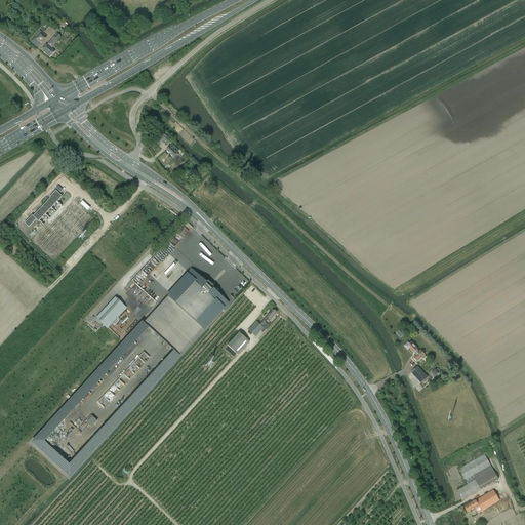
[(40,31),(30,41),(37,47),(46,36),(40,31)]
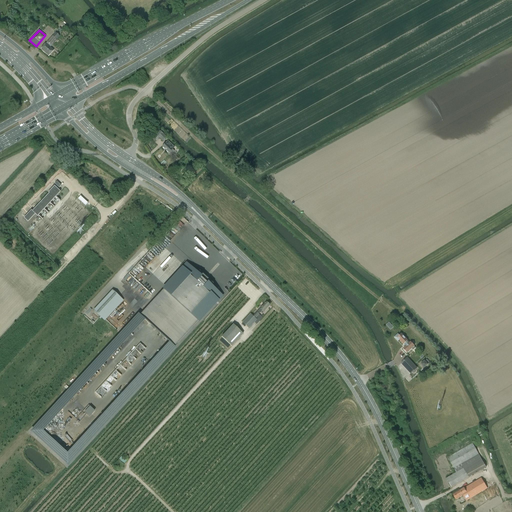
[(55,33),(41,49),(48,56),(53,50),(47,44),(48,43),(51,46),(59,36),(55,33)]
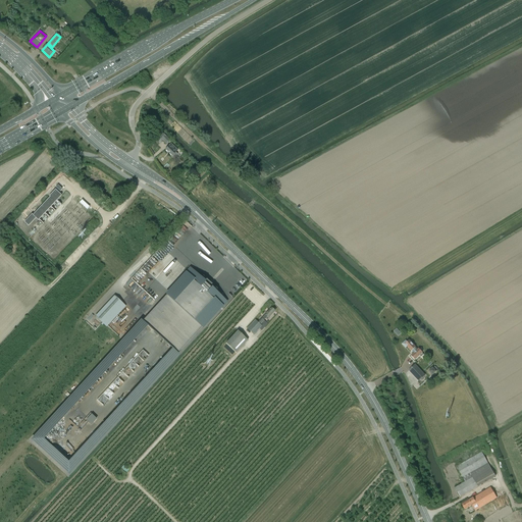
[(162,133),(154,143),(158,146),(159,144),(160,145),(163,142),(166,145),(170,140),(162,133)]
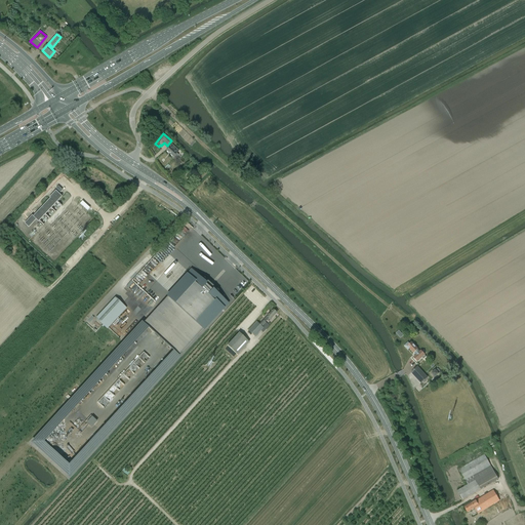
[(169,147),(166,151),(173,157),(175,159),(178,155),(176,153),(178,151),(173,146),(171,148),(169,147)]
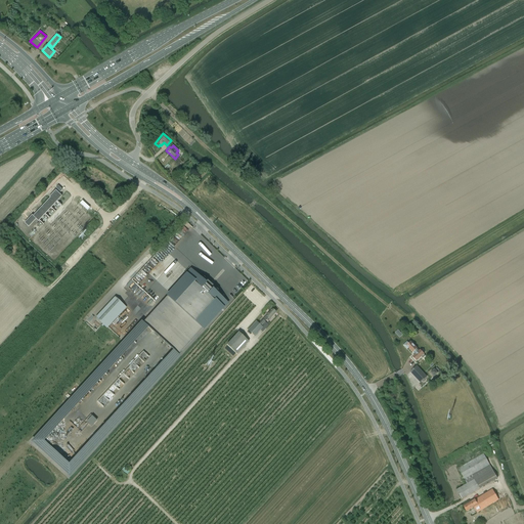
[(50,198),(33,216),(36,219),(38,222),(39,221),(45,214),(51,208),(56,202),(61,197),(60,194),(55,190),(49,197),(50,198)]
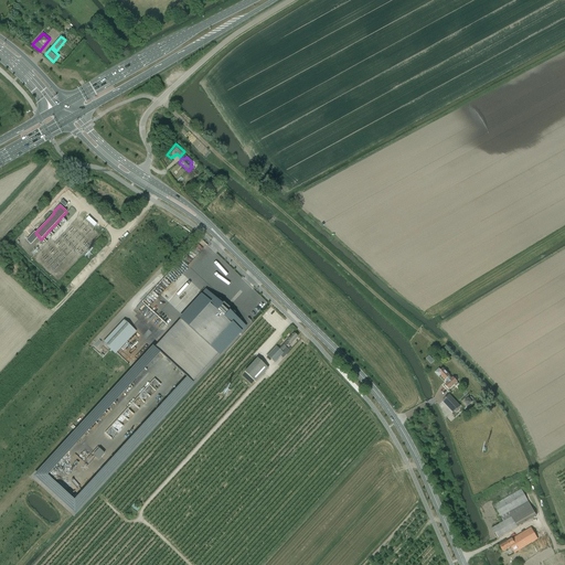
[(35,233),(34,232),(27,241),(31,245),(39,236),(35,233)]
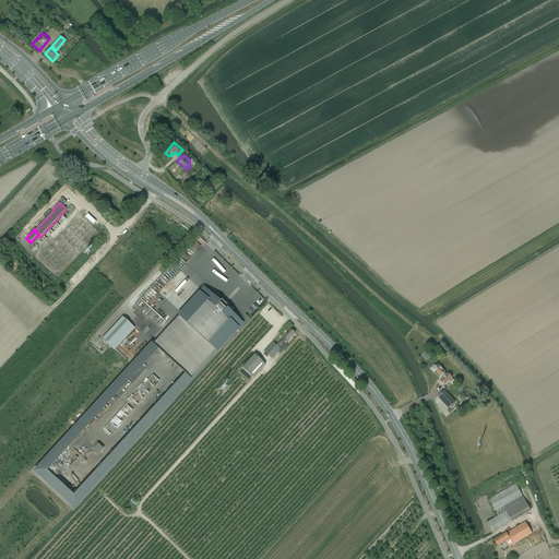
[(203,288),(152,344),(181,370),(190,379),(212,355),(241,323),(230,313),(233,310),(217,296),(215,299),(203,288)]
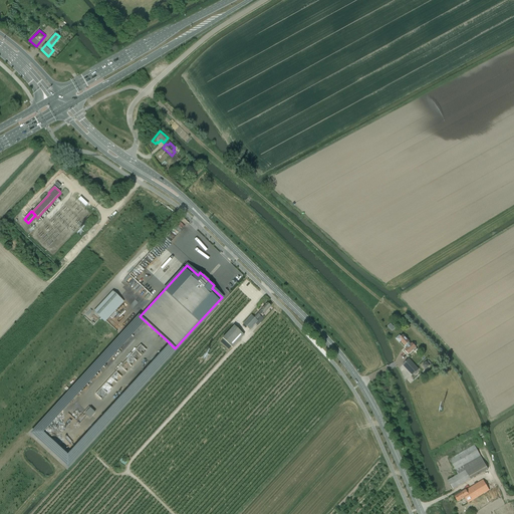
[(100,316),(97,319),(99,321),(101,318),(105,321),(123,301),(112,290),(93,310),(100,316)]
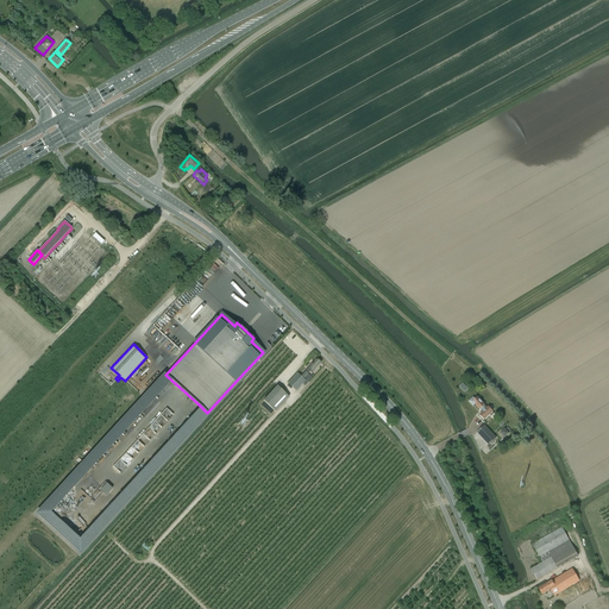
[(297,374),(288,384),(296,391),(306,381),(303,378),(312,369),(313,371),(321,363),(316,359),(309,366),(301,376),(297,374)]
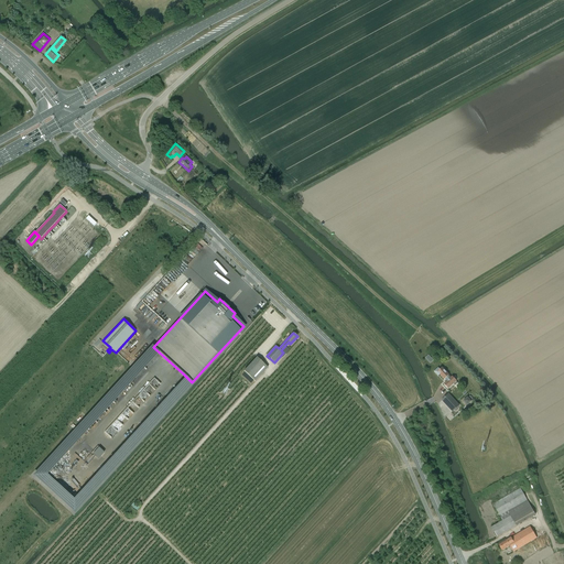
[(257,357),(243,371),(255,382),(268,368),(257,357)]
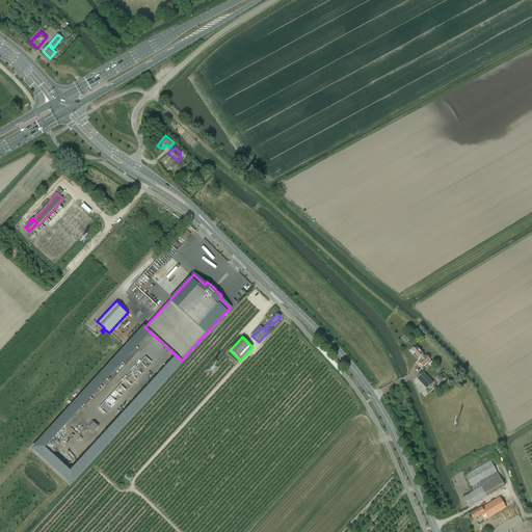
[(432,361),(430,360),(431,360),(427,354),(425,356),(423,354),(424,353),(417,346),(413,350),(419,357),(420,357),(422,360),(419,363),(423,367),(428,362),(429,364),(432,361)]
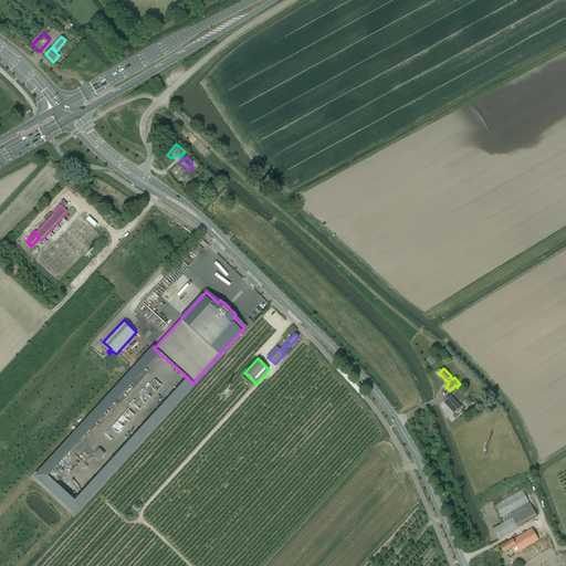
[(443,401),(454,413),(461,407),(450,395),(443,401)]
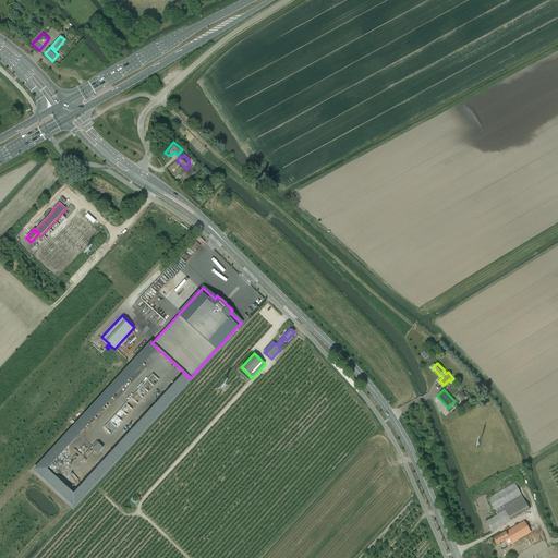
[(462,392),(458,397),(462,401),(466,397),(469,395),(465,391),(463,392),(462,392)]
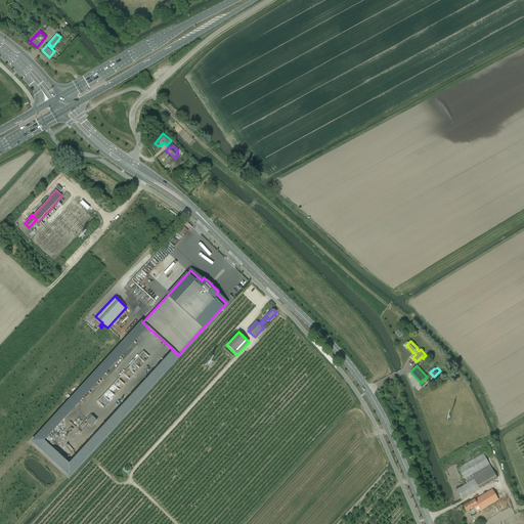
[(108,400),(120,389),(117,386),(118,384),(120,386),(121,386),(122,387),(125,383),(123,381),(122,382),(120,380),(103,395),(108,400)]
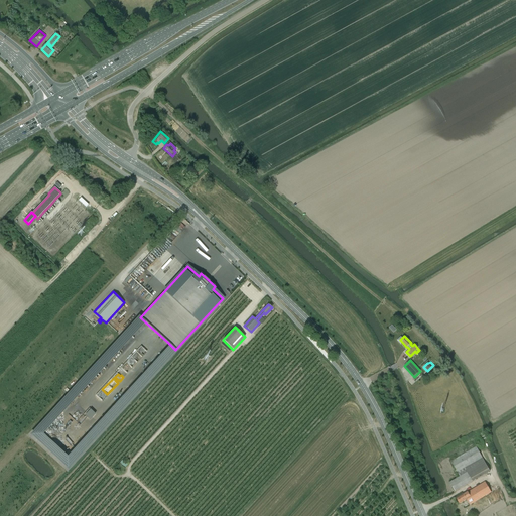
[(91,419),(96,414),(91,408),(85,414),(91,419)]
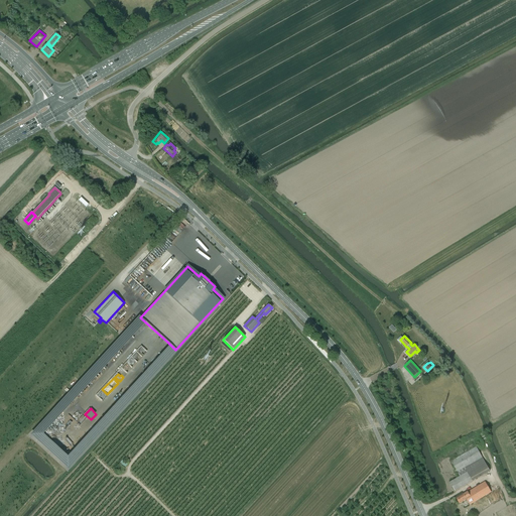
[(43,433),(37,439),(48,450),(50,447),(52,449),(55,447),(56,448),(57,447),(43,433)]
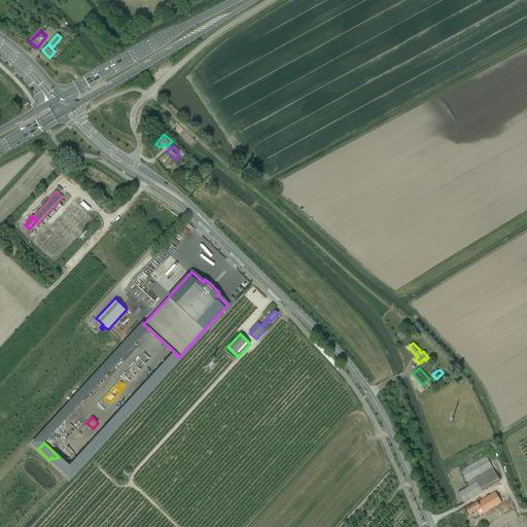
[(461,470),(467,482),(469,487),(459,493),(464,502),(483,492),(500,482),(486,456),(461,470)]
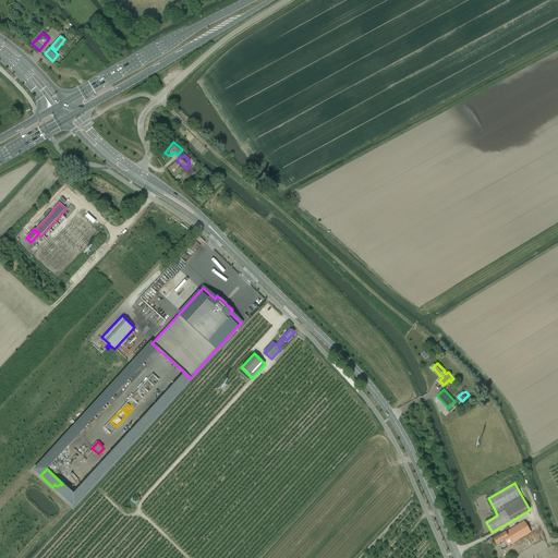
[(129,501),(124,507),(129,512),(134,506),(134,507),(138,502),(133,497),(129,501)]
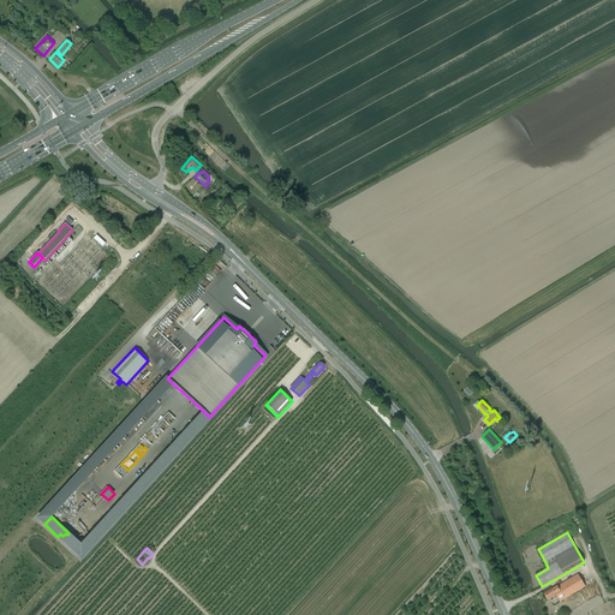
[(585,587),(578,574),(557,586),(559,589),(555,591),(553,589),(543,593),(548,601),(556,596),(560,602),(585,587)]
